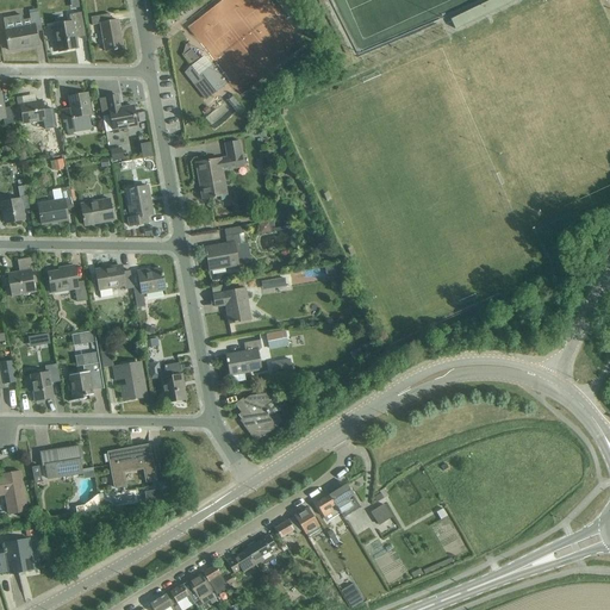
[(281,0),(275,0),(275,1),(290,18),(293,16),(281,0)]
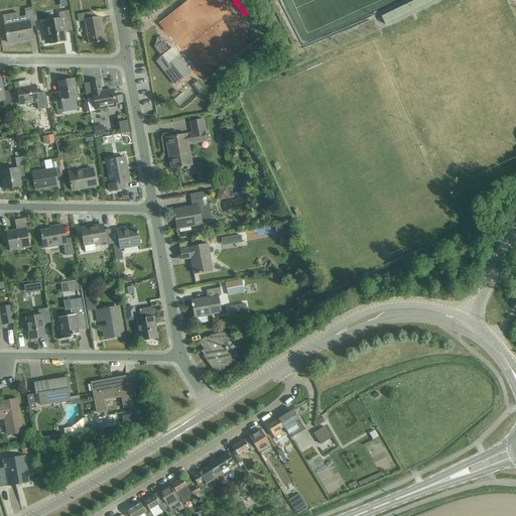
[(411,0),(383,13),(387,22),(436,0),(411,0)]
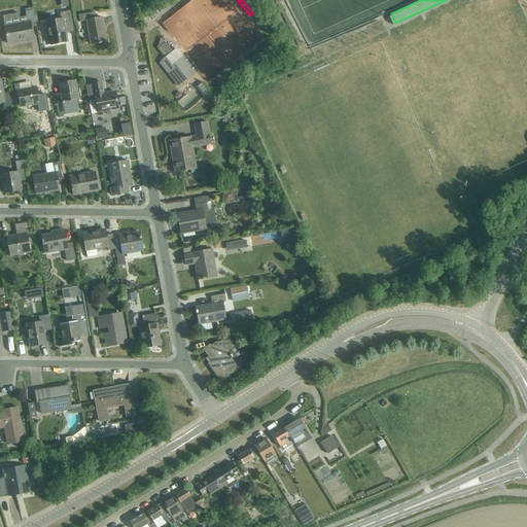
[(3,18),(5,27),(4,27),(7,43),(23,40),(23,42),(33,40),(31,29),(36,28),(33,11),(26,13),(26,18),(20,19),(20,14),(3,18)]
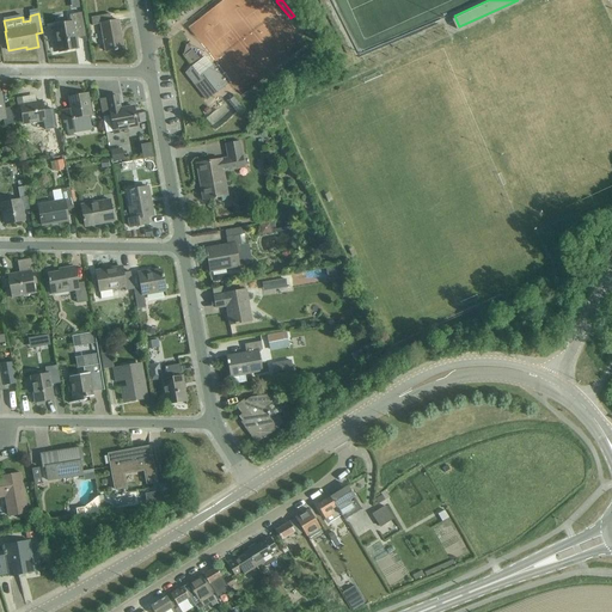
[(75,37),(85,35),(80,13),(69,16),(71,24),(54,28),(59,53),(78,49),(75,37)]
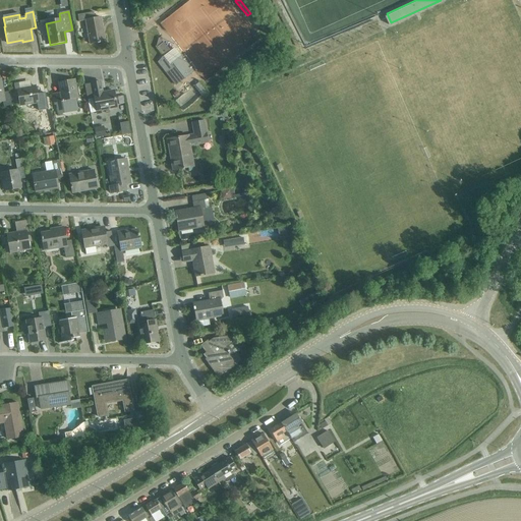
[(85,21),(90,45),(105,42),(100,17),(94,19),(93,13),(77,16),(78,23),(85,21)]
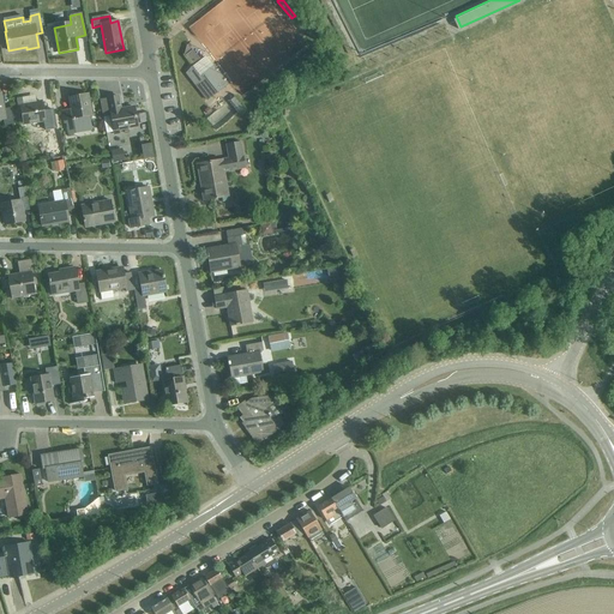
[(193,65),(203,56),(194,46),(185,54),(193,65)]
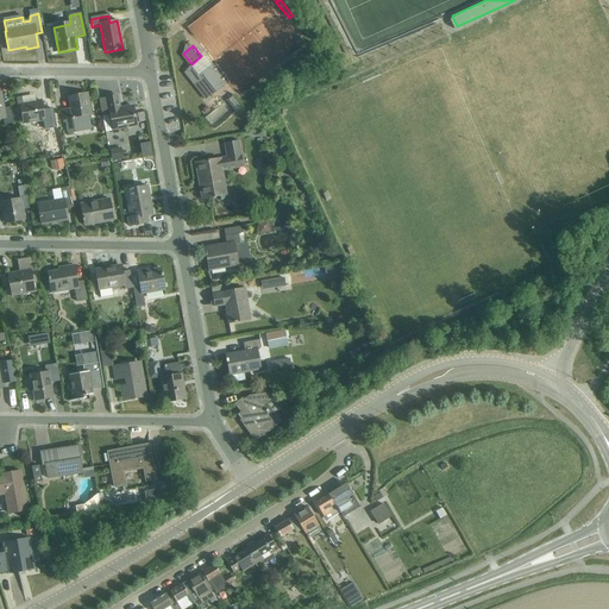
[(184,74),(205,100),(225,85),(203,57),(192,67),(184,74)]
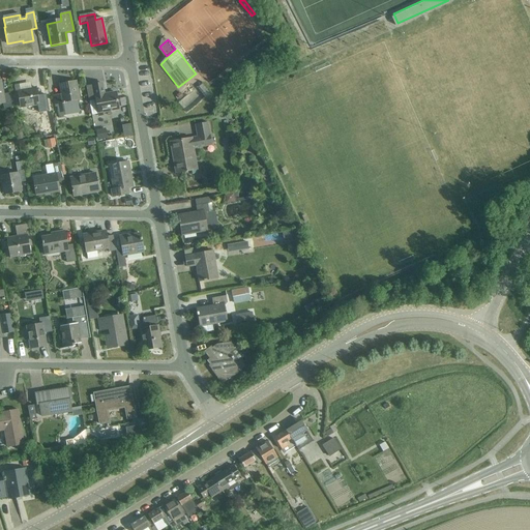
[(0,104),(3,105),(4,109),(11,108),(9,94),(3,95),(1,81),(0,81),(0,104)]
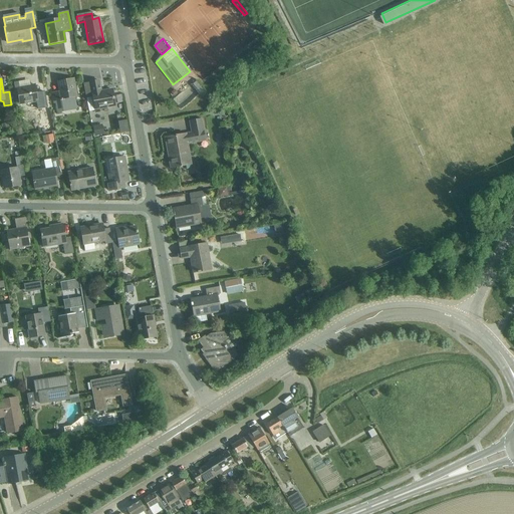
[(72,80),(59,82),(61,92),(53,94),(55,104),(57,104),(58,113),(64,112),(64,108),(77,106),(72,80)]
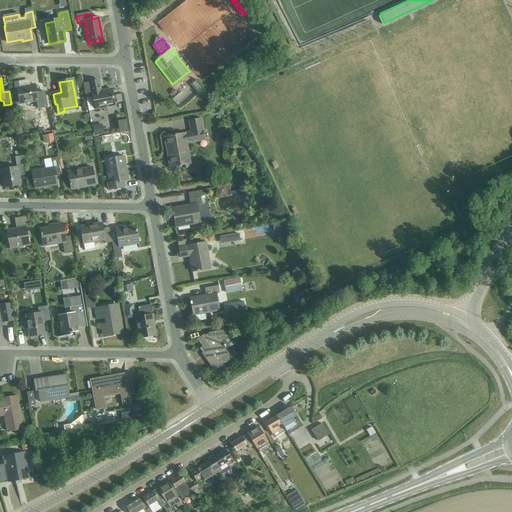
[(197,80),(192,84),(201,93),(206,90),(197,80)]
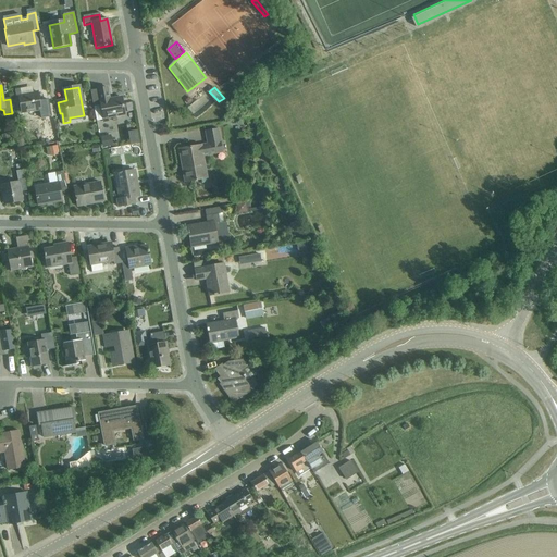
[(107,88),(90,91),(94,108),(101,107),(104,122),(109,122),(108,119),(125,115),(122,98),(109,100),(107,88)]
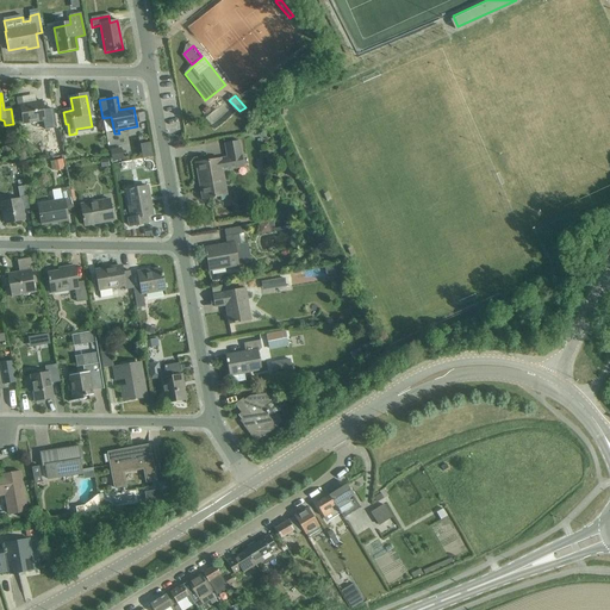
[(20,106),(23,124),(43,120),(41,103),(23,105),(22,98),(16,99),(17,106),(20,106)]
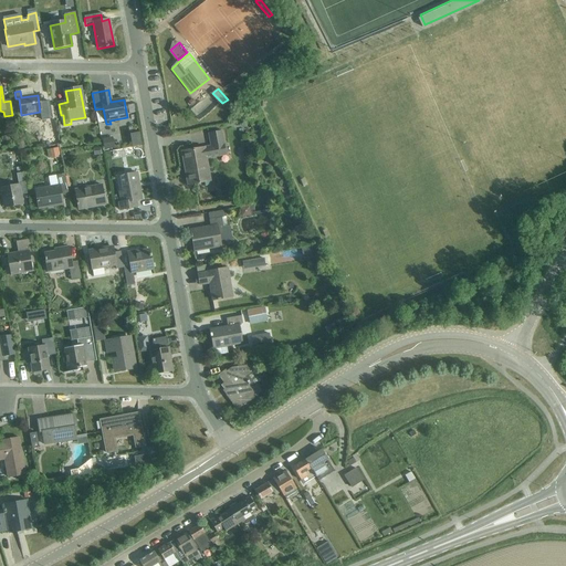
[(194,107),(199,115),(206,111),(200,102),(194,107)]
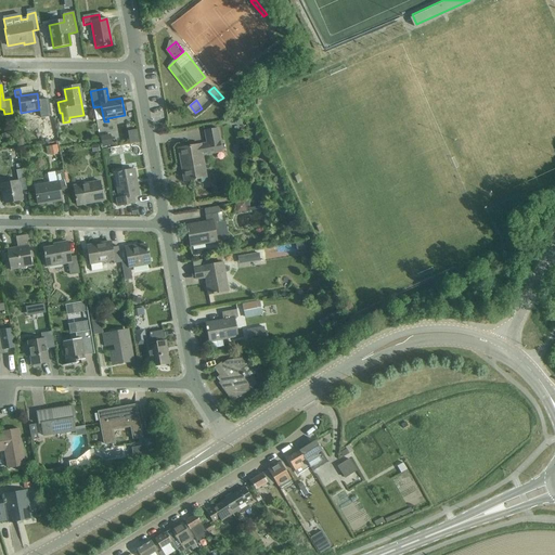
[(207,144),(201,145),(178,149),(184,182),(206,178),(203,156),(221,153),(219,142),(217,129),(205,131),(207,144)]
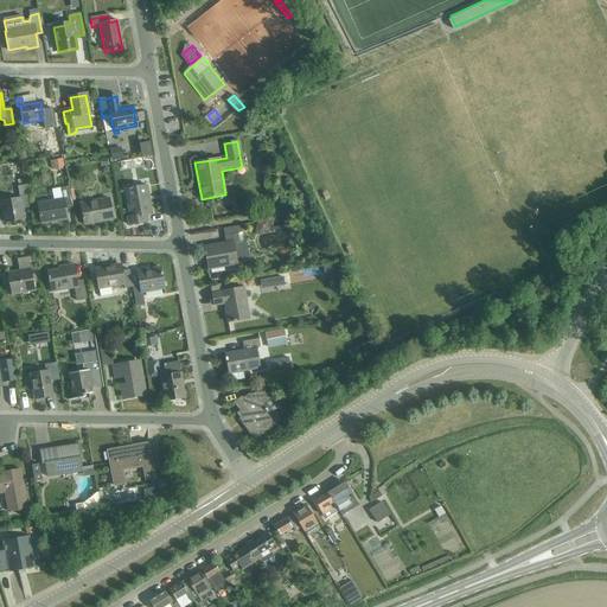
[(10,146),(1,147),(4,157),(12,155),(10,146)]
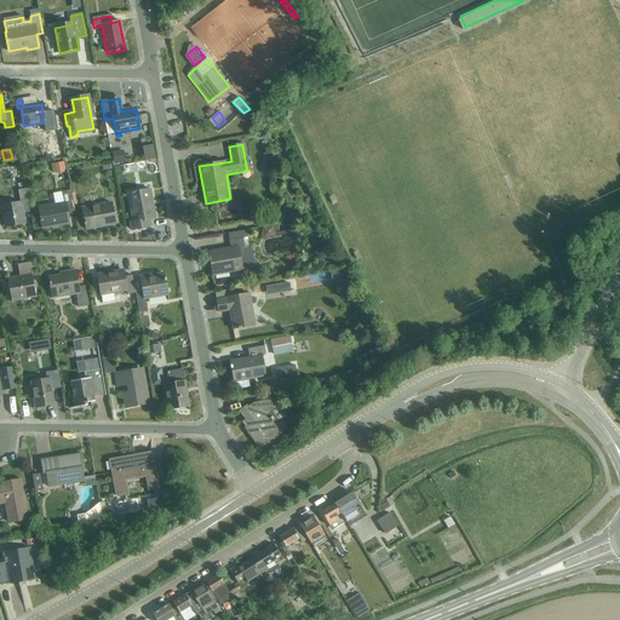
[(121,151),(113,153),(114,165),(124,162),(121,151)]
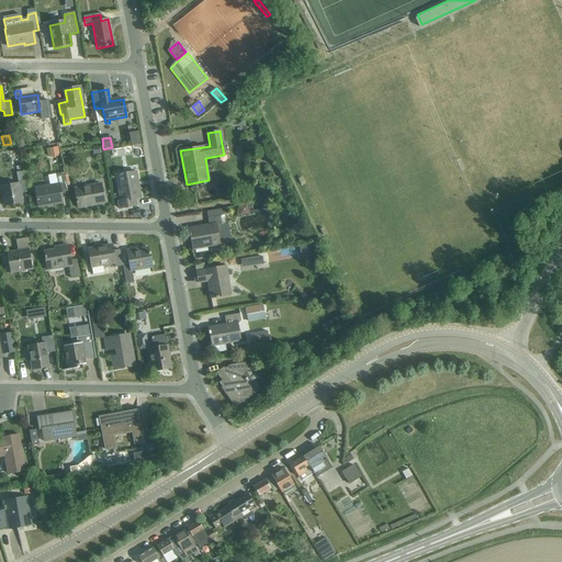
[(58,157),(57,154),(56,148),(55,148),(48,150),(51,158),(58,157)]
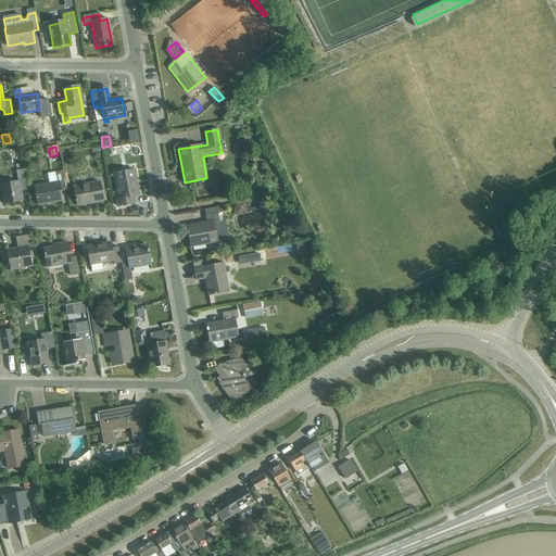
[(20,192),(26,191),(22,169),(15,171),(17,182),(20,192)]
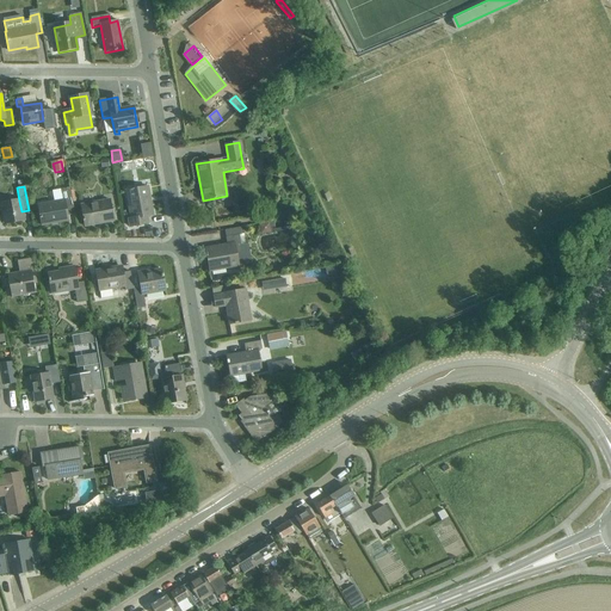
[(147,198),(150,198),(148,187),(127,192),(131,218),(128,220),(130,228),(149,223),(148,216),(150,216),(147,198)]
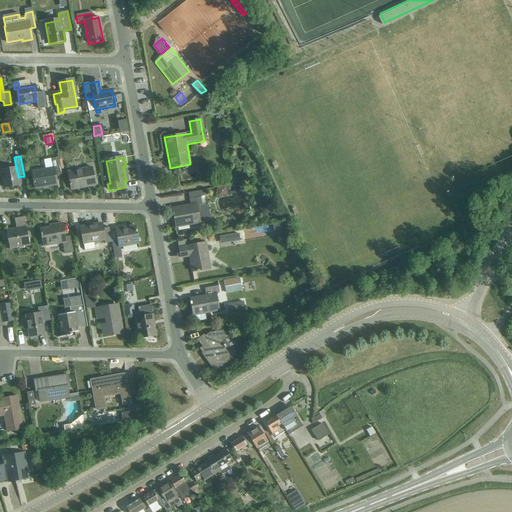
[(54,175),(61,174),(58,158),(50,159),(52,168),(32,171),(35,189),(56,185),(54,175)]
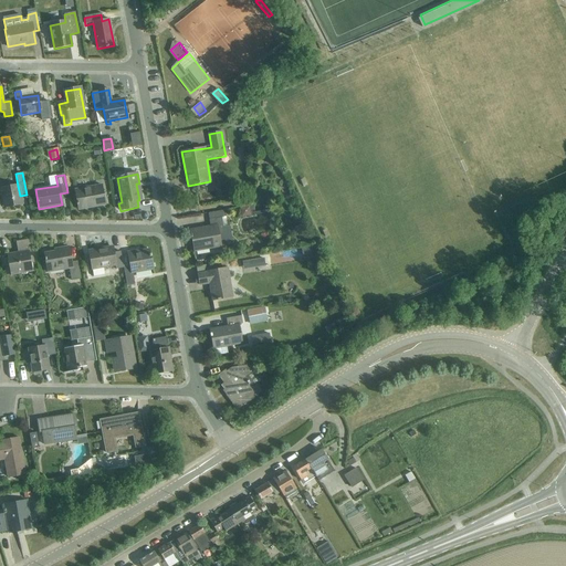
[(74,190),(77,210),(105,205),(102,185),(74,190)]
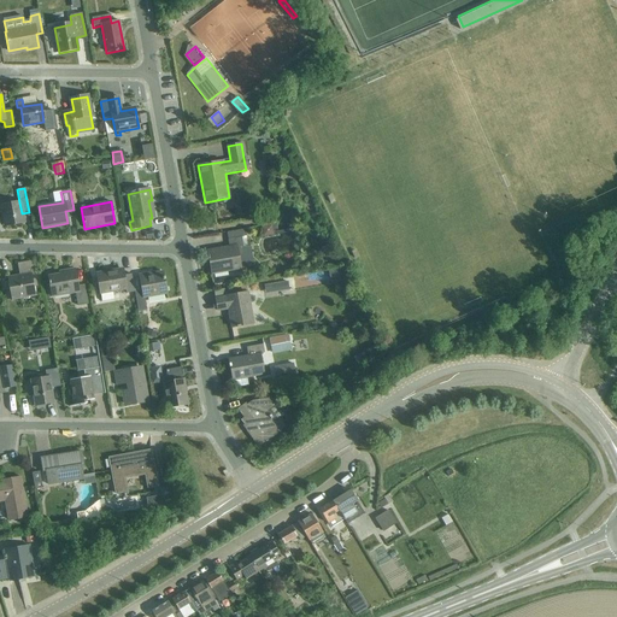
[(1,206),(5,228),(24,224),(22,213),(19,203),(1,206)]
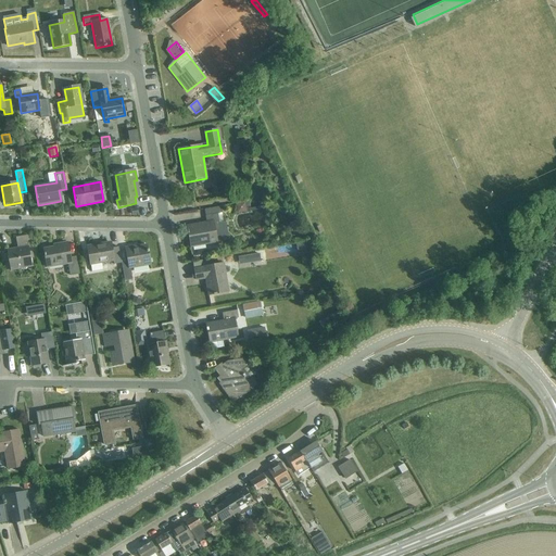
[(234,196),(235,204),(248,201),(247,193),(234,196)]
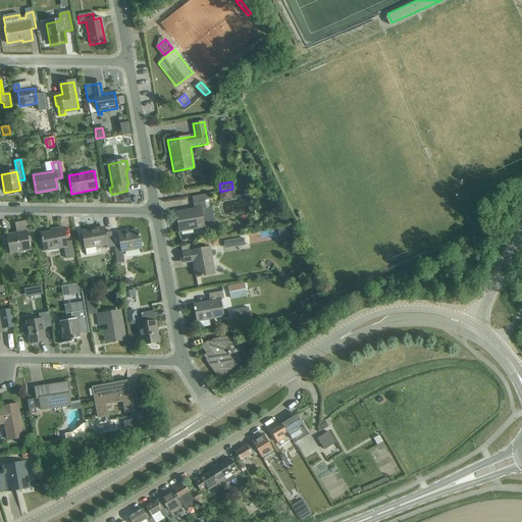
[(209,227),(207,217),(204,201),(193,203),(195,212),(186,214),(185,212),(175,213),(178,233),(209,227)]
